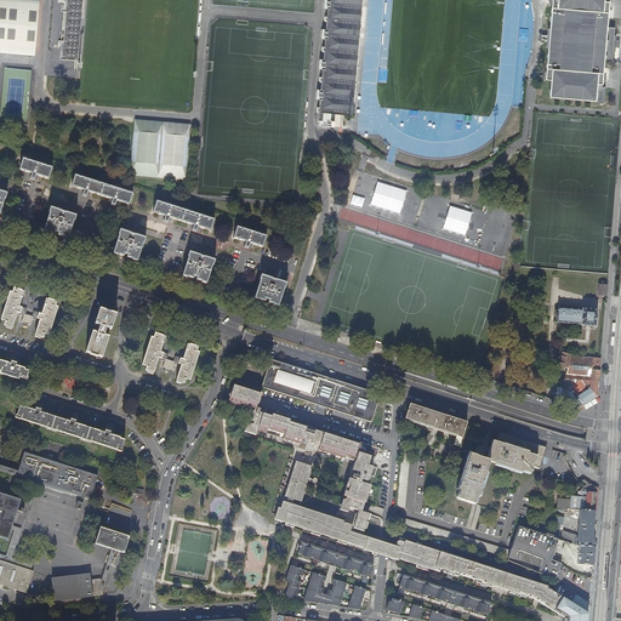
[(0,0),(0,52),(35,56),(39,0),(0,0)]
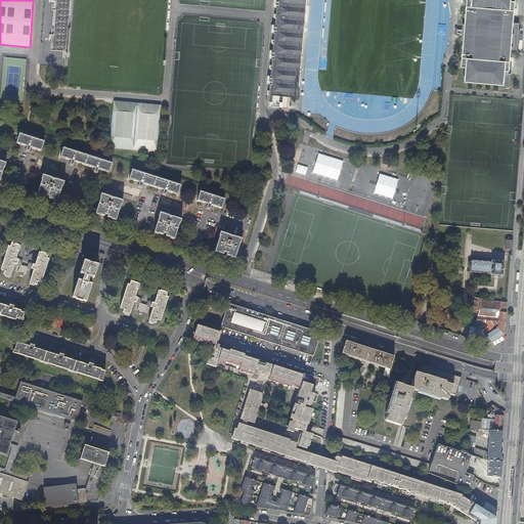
[(67,49),(69,0),(54,0),(54,5),(52,5),(52,10),(56,10),(55,36),(50,35),(50,40),(53,41),(52,48),(67,49)]
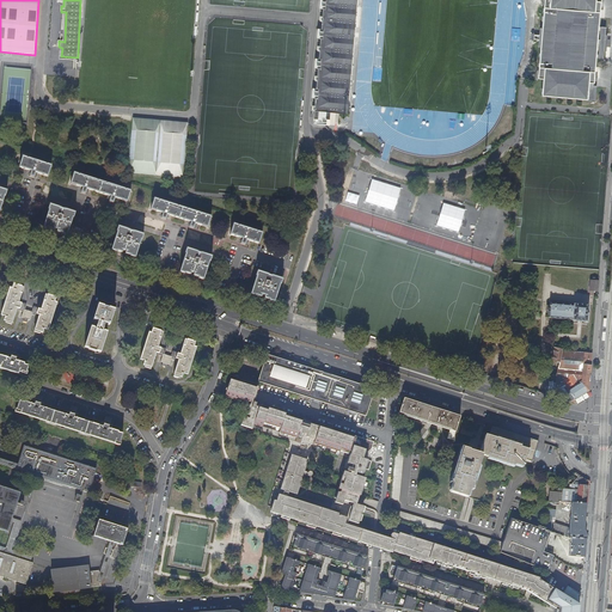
[(325,0),(314,124),(326,126),(328,121),(330,121),(330,112),(347,114),(355,0),(325,0)]
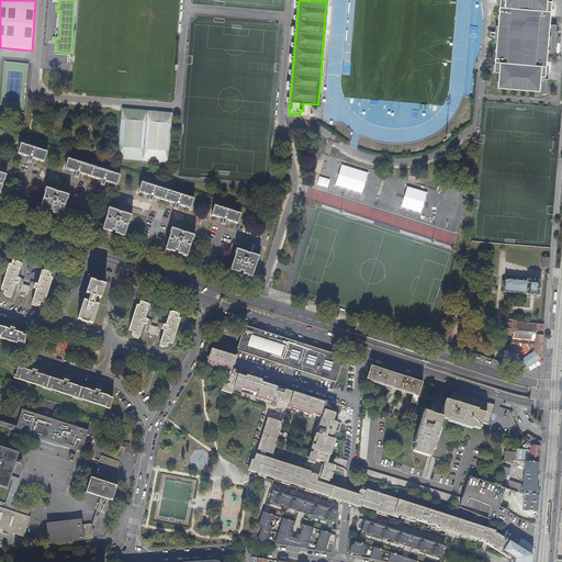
[(499,0),(499,4),(497,31),(496,35),(494,64),(494,70),(498,71),(497,87),(539,90),(538,92),(546,92),(548,77),(544,77),(546,69),(547,53),(549,53),(549,54),(553,54),(554,47),(557,47),(557,43),(558,36),(558,33),(555,32),(557,25),(549,24),(550,9),(550,0),(499,0)]
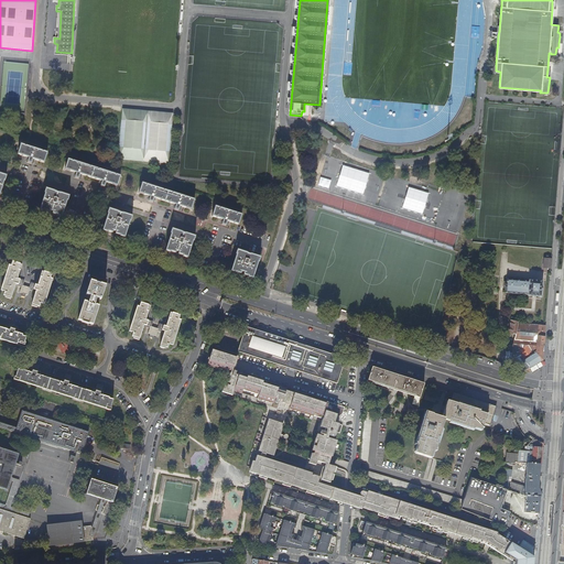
[(172,112),(121,109),(118,161),(169,163),(172,112)]
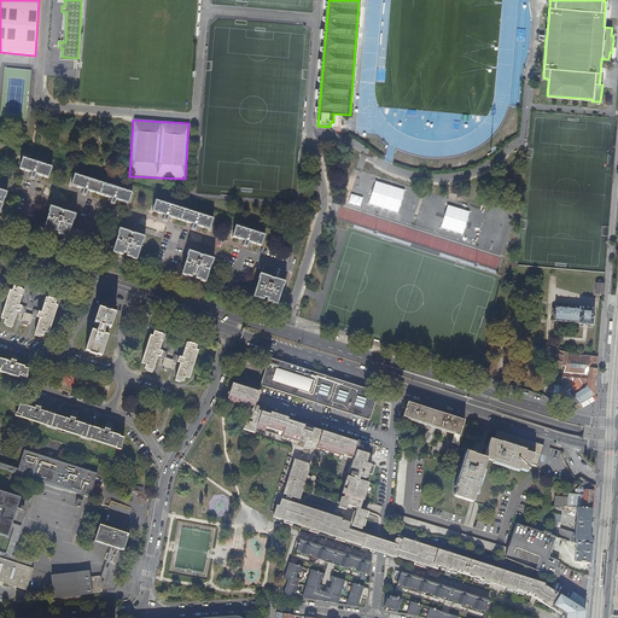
[(52,167),(23,157),(22,158),(23,159),(19,168),(29,172),(29,174),(31,175),(30,178),(33,179),(34,179),(35,175),(38,176),(39,174),(47,178),(51,168),(52,167)]
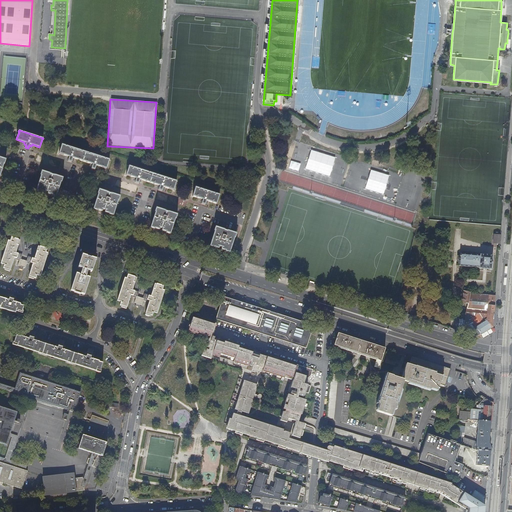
[(109,159),(92,153),(62,144),(61,145),(62,146),(59,153),(68,156),(67,158),(69,158),(68,161),(69,161),(71,162),(72,159),(74,160),(75,158),(89,162),(91,163),(90,165),(92,166),(91,168),(93,169),(94,169),(95,167),(97,167),(98,165),(106,168),(109,160),(109,159)]
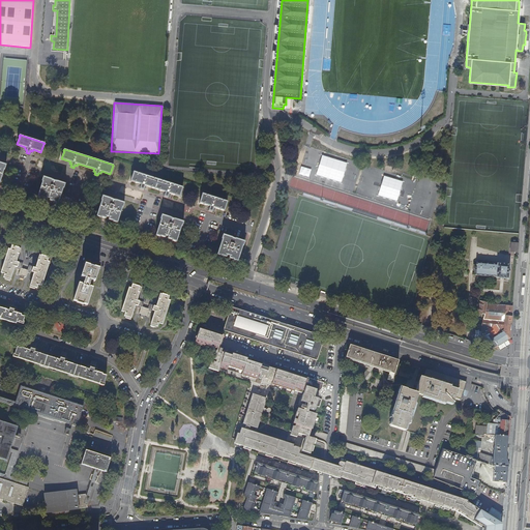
[(183,186),(165,181),(134,171),(134,172),(134,173),(131,180),(140,183),(139,185),(141,185),(140,188),(142,188),(143,189),(144,186),(146,187),(147,185),(162,189),(164,190),(164,193),(166,194),(165,196),(166,197),(167,197),(168,195),(170,195),(171,193),(179,196),(182,187),(183,186)]
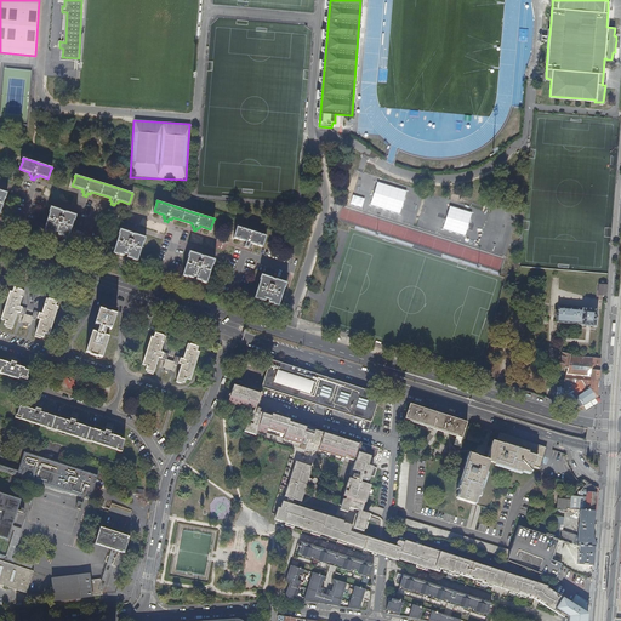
[(74,221),(77,215),(66,212),(64,212),(62,212),(62,211),(51,208),(50,212),(44,232),(49,233),(50,232),(56,234),(62,237),(62,238),(67,239),(74,221)]
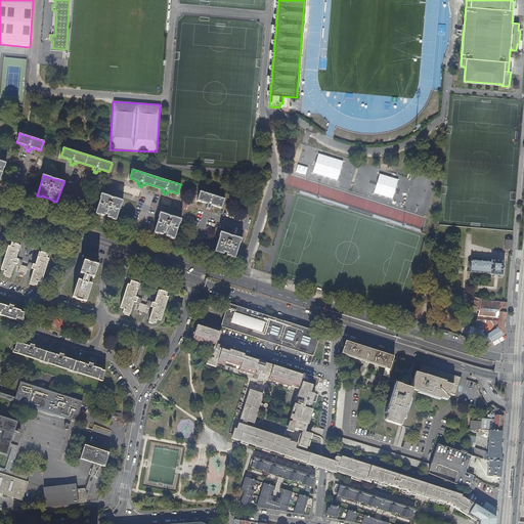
[(225,200),(201,191),(198,201),(206,204),(206,205),(207,206),(206,209),(208,209),(210,210),(210,207),(213,207),(213,206),(221,208),(224,201),(225,200)]
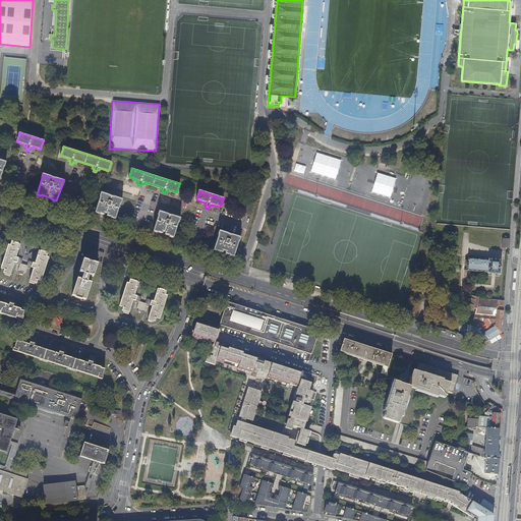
[(95,213),(97,214),(99,214),(100,214),(104,215),(105,212),(106,213),(108,213),(107,216),(111,217),(111,218),(115,219),(120,204),(121,204),(122,199),(113,196),(112,197),(110,196),(110,195),(103,193),(101,192),(99,196),(100,197),(95,213)]
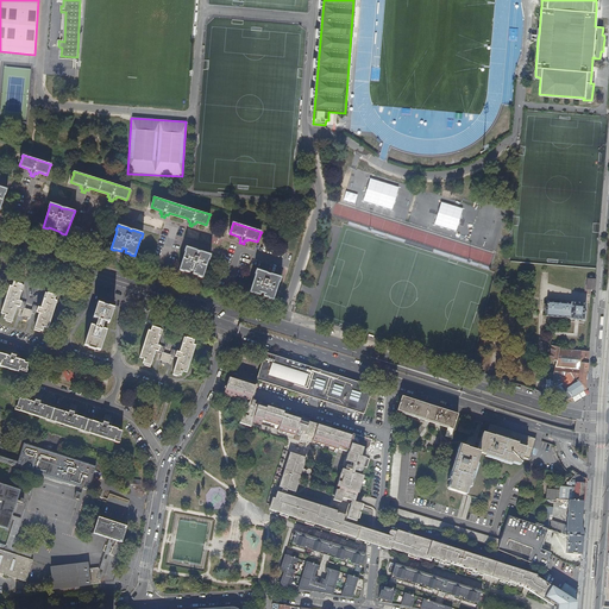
[(198,251),(187,249),(184,253),(186,253),(180,271),(184,272),(186,271),(192,274),(199,275),(199,276),(203,278),(209,261),(212,256),(201,252),(200,253),(198,252),(198,251)]
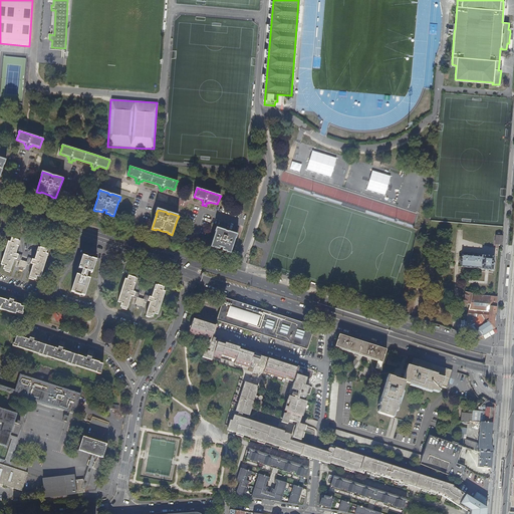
[(226,231),(217,228),(215,232),(216,232),(211,247),(216,249),(216,248),(221,250),(227,251),(227,252),(231,253),(236,238),(237,238),(238,235),(229,232),(226,231)]
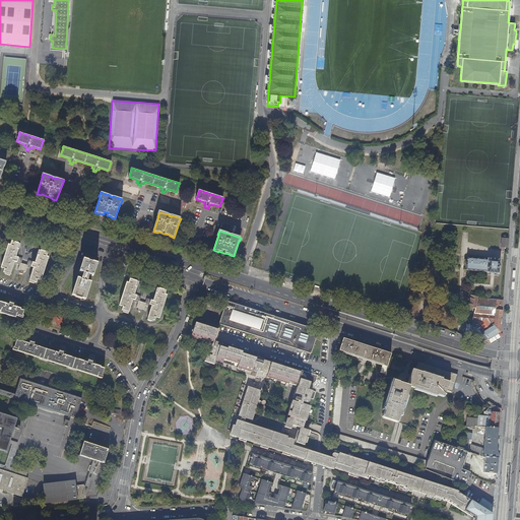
[(14,261),(17,262),(18,258),(16,257),(17,253),(20,246),(18,245),(18,244),(12,242),(11,245),(8,245),(1,267),(5,268),(4,272),(10,274),(14,261)]
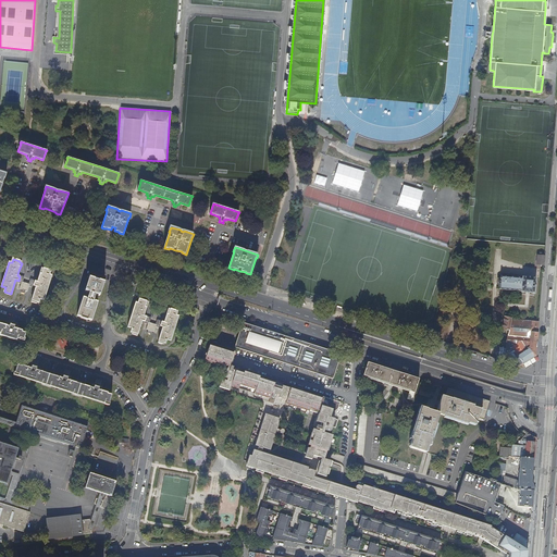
[(35,281),(33,285),(36,286),(32,300),(39,302),(40,299),(44,300),(52,275),(50,275),(51,271),(44,269),(44,270),(41,270),(38,279),(37,282),(35,281)]
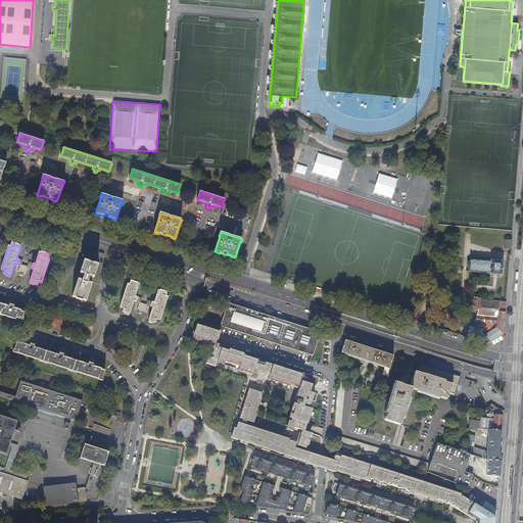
[(491,260),(471,258),(470,263),(469,263),(468,263),(468,264),(468,265),(469,266),(470,267),(470,272),(489,274),(502,275),(503,260),(491,259),(491,260)]
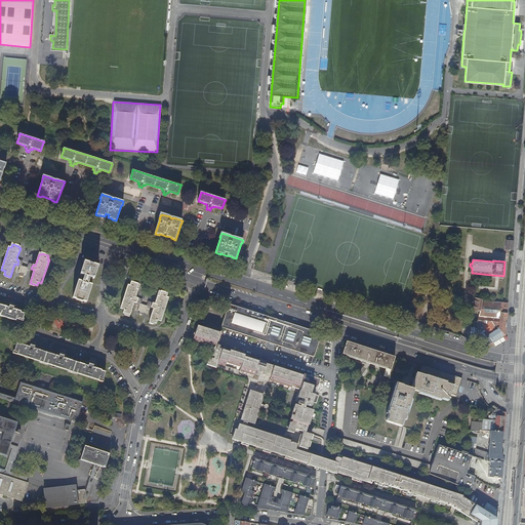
[(94,279),(98,266),(91,264),(84,261),(80,274),(84,276),(82,282),(78,280),(73,297),(86,303),(92,285),(88,284),(90,278),(94,279)]
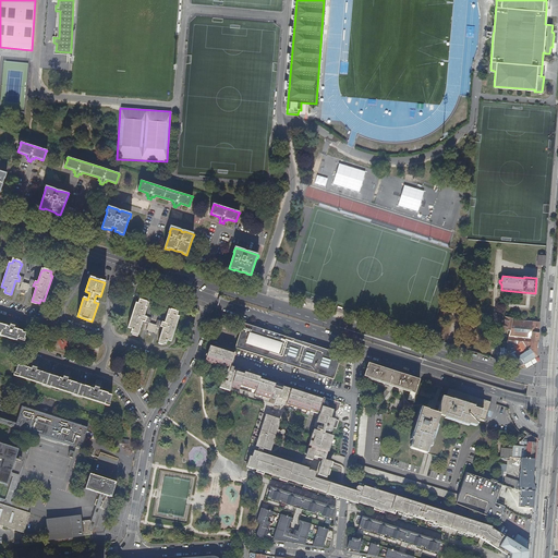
[(27,292),(29,286),(29,284),(22,282),(20,289),(22,290),(22,292),(25,293),(25,291),(27,292)]
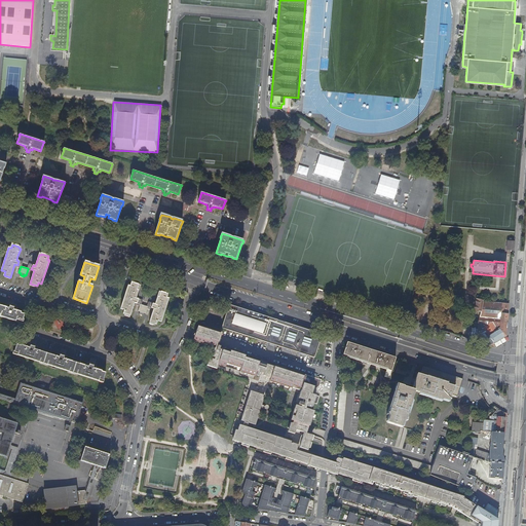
[(135,302),(137,303),(138,299),(136,298),(137,295),(140,287),(138,286),(139,285),(132,282),(129,286),(128,286),(120,308),(124,310),(123,313),(130,315),(135,302)]
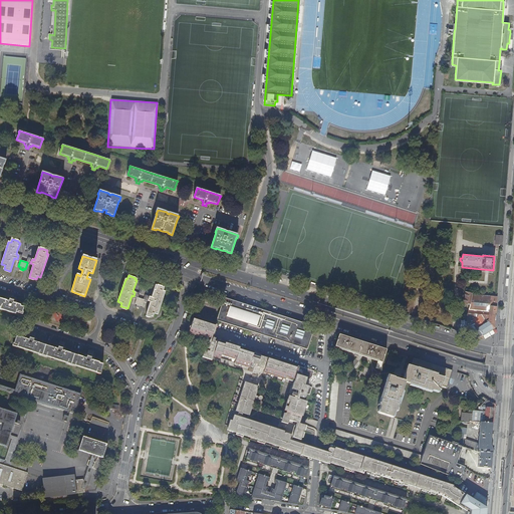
[(149,296),(148,301),(150,302),(146,314),(153,317),(154,313),(158,314),(165,292),(163,291),(164,287),(157,285),(157,286),(155,286),(153,294),(152,297),(149,296)]
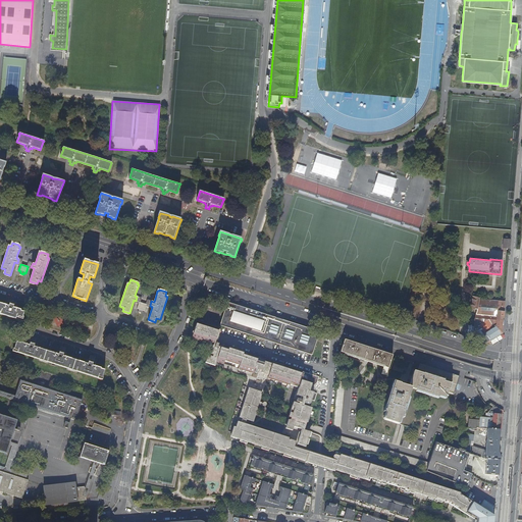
[(476,316),(479,299),(479,298),(473,297),(471,307),(475,308),(474,309),(474,313),(473,319),(471,318),(469,325),(467,324),(465,336),(471,338),(475,319),(475,318),(476,316)]
